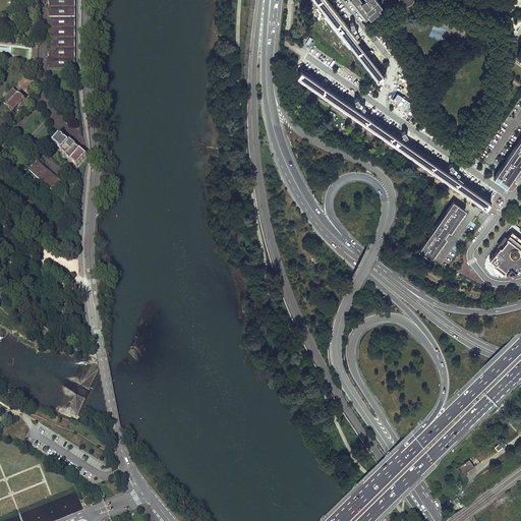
[(75,69),(74,0),(49,0),(50,69),(75,69)]
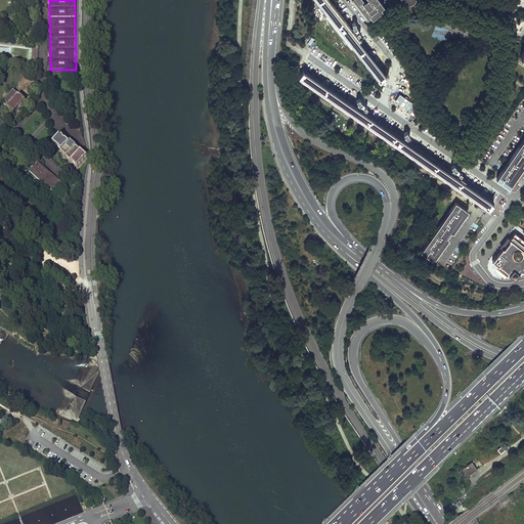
[(315,0),(379,80),(386,76),(350,30),(356,29),(354,20),(351,22),(352,26),(347,27),(325,0),(315,0)]
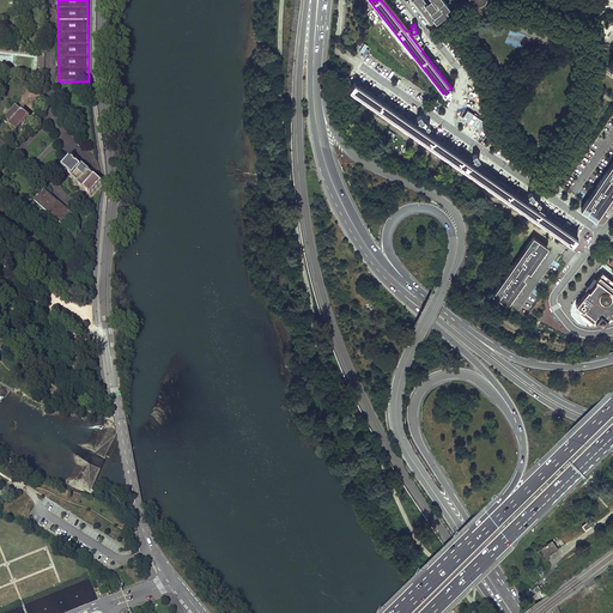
[(412,0),(428,19),(431,16),(432,18),(435,20),(438,18),(437,14),(441,12),(443,14),(447,11),(445,8),(443,6),(447,4),(443,0),(428,0),(426,1),(425,0),(412,0)]
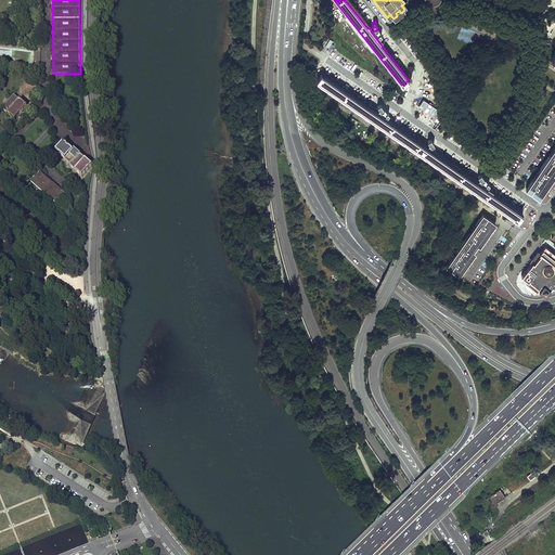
[(461,28),(457,40),(476,44),(479,33),(461,28)]
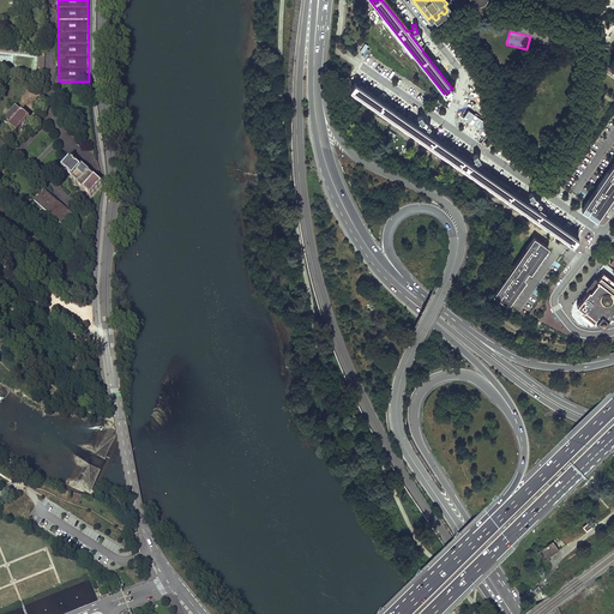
[(350,90),(572,246),(577,238),(570,233),(563,228),(529,204),(535,199),(530,191),(527,193),(530,198),(525,202),(474,166),(481,161),(475,152),(471,155),(475,160),(470,163),(417,126),(425,121),(420,114),(416,116),(419,121),(414,124),(355,83),(350,90)]
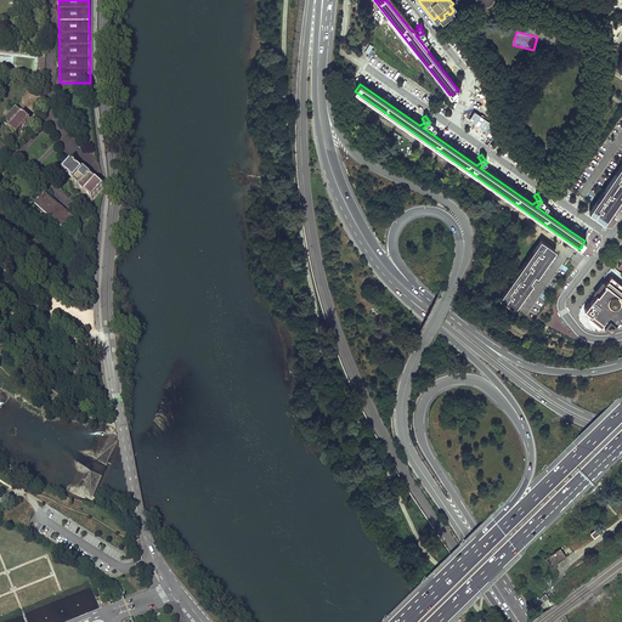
[(30,120),(16,107),(3,123),(17,135),(30,120)]
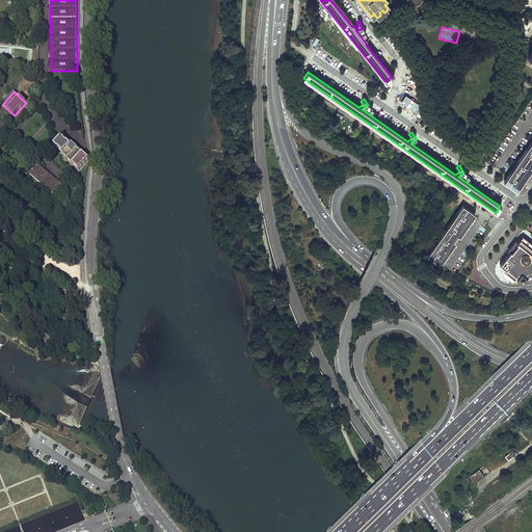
[(88,159),(72,144),(71,145),(61,137),(54,145),(63,154),(65,151),(71,156),(68,159),(79,169),(88,159)]
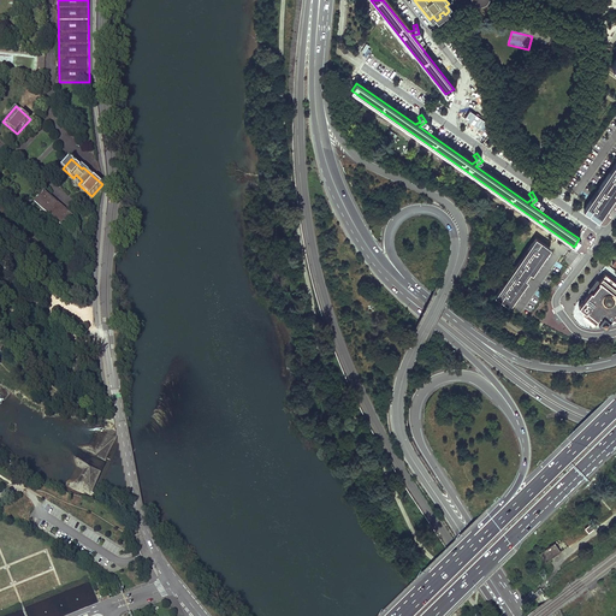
[(615,163),(582,211),(593,218),(602,205),(606,208),(609,203),(615,195),(612,193),(615,188),(615,163)]
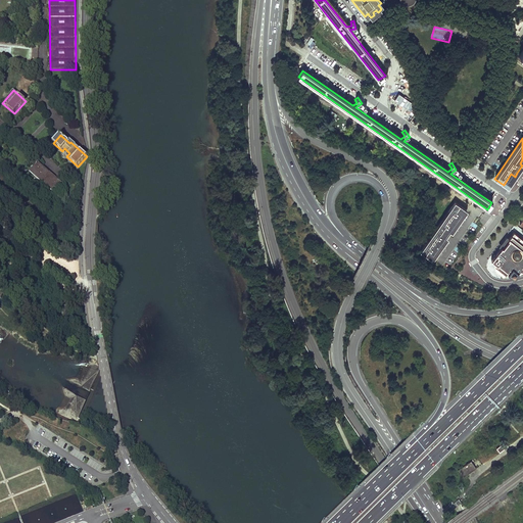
[(56,181),(60,185),(62,184),(61,183),(42,165),(38,162),(37,163),(41,168),(45,171),(53,178),(56,181)]
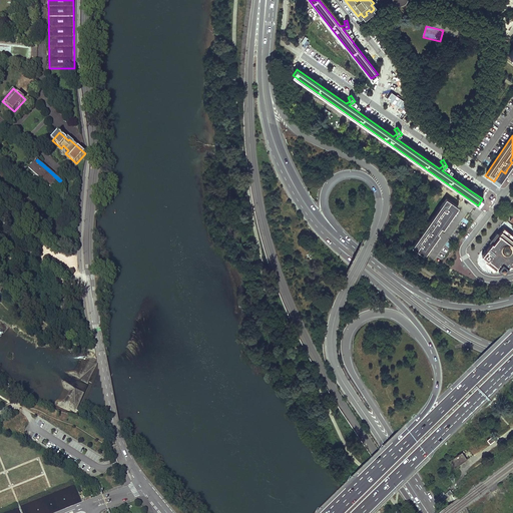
[(33,172),(40,164),(36,160),(29,168),(33,172)]
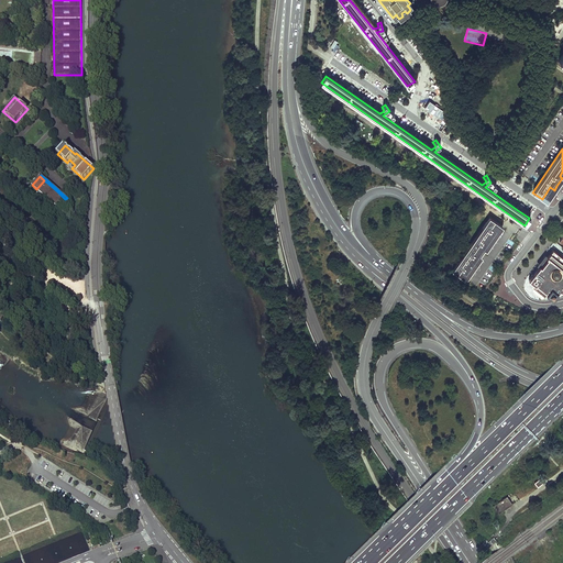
[(41,192),(48,184),(44,180),(36,189),(41,192)]
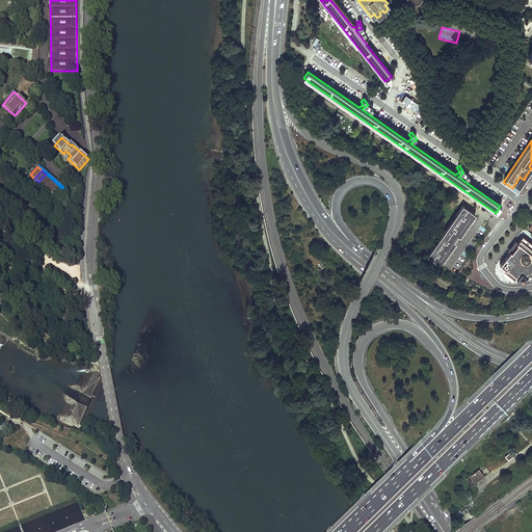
[(47,189),(54,181),(46,174),(38,182),(47,189)]
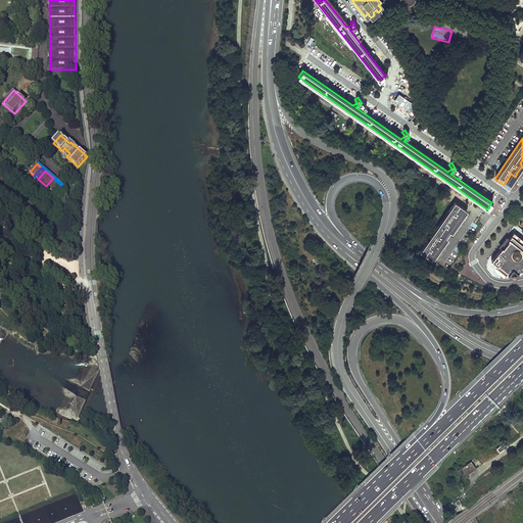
[(511,174),(504,185),(508,188),(515,177),(511,174)]
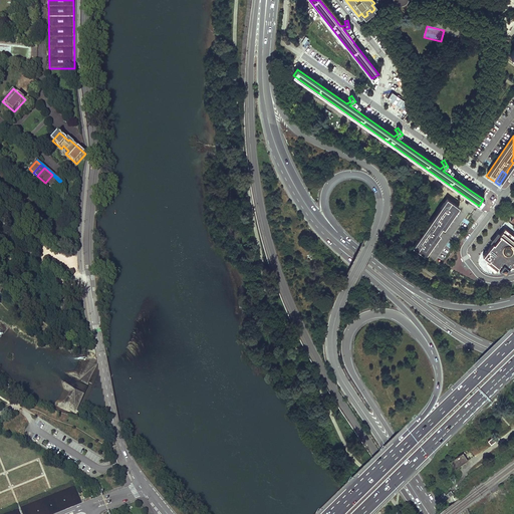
[(52,175),(45,183),(48,186),(55,178),(52,175)]
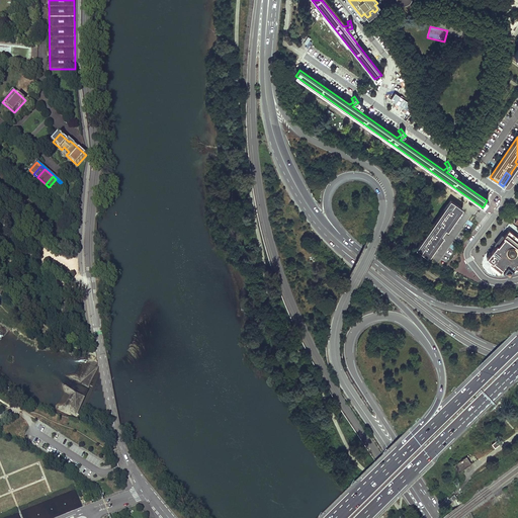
[(54,191),(60,183),(56,179),(49,187),(54,191)]
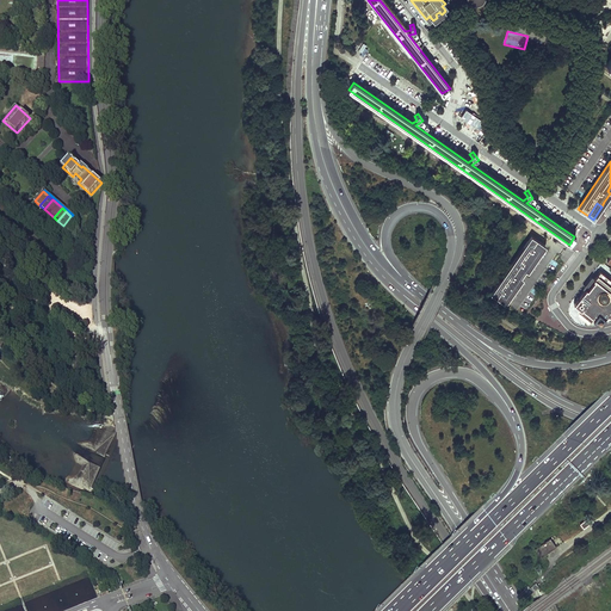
[(563,222),(560,227),(567,232),(571,227),(563,222)]
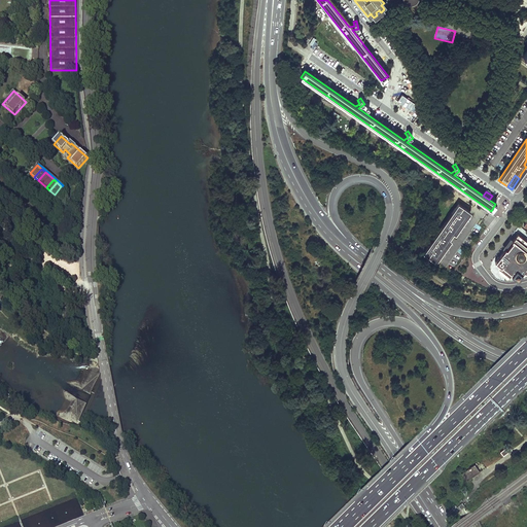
[(423,254),(436,260),(444,251),(450,240),(449,239),(453,234),(454,235),(463,222),(469,213),(458,205),(423,254)]
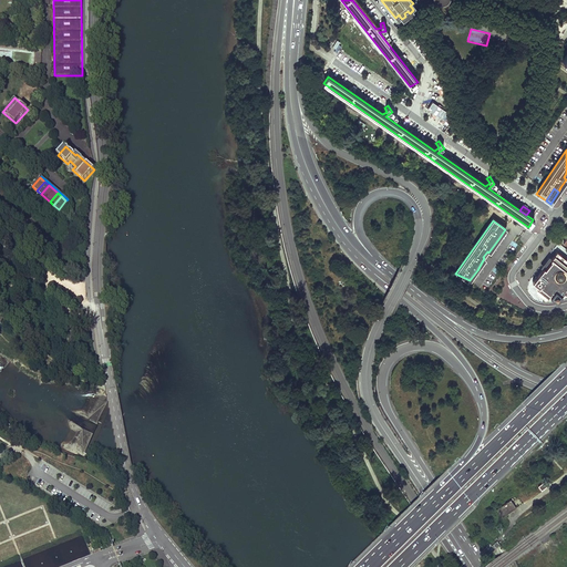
[(566,259),(557,251),(554,255),(552,258),(550,259),(552,260),(548,265),(545,269),(544,268),(534,282),(540,287),(540,286),(552,295),(550,296),(557,300),(562,295),(565,291),(566,292),(566,259)]
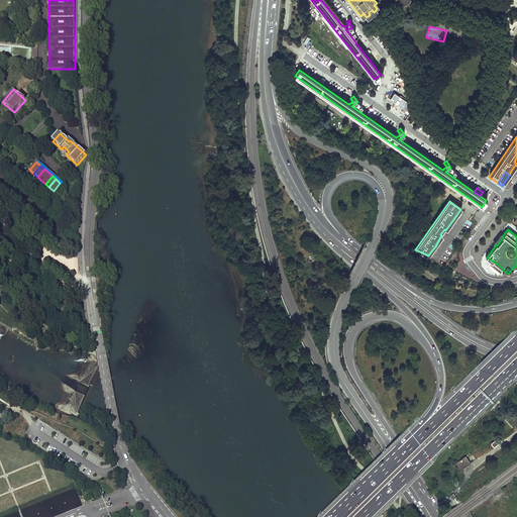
[(496,244),(497,245),(500,241),(503,237),(502,236),(500,235),(497,238),(494,242),(496,244)]
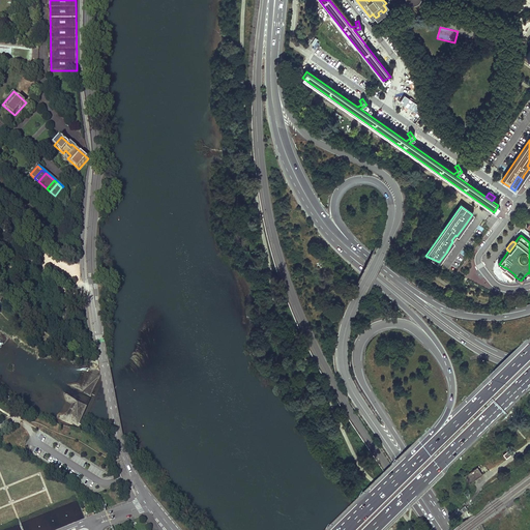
[(516,275),(505,267),(505,268),(503,270),(513,277),(514,276),(516,275)]
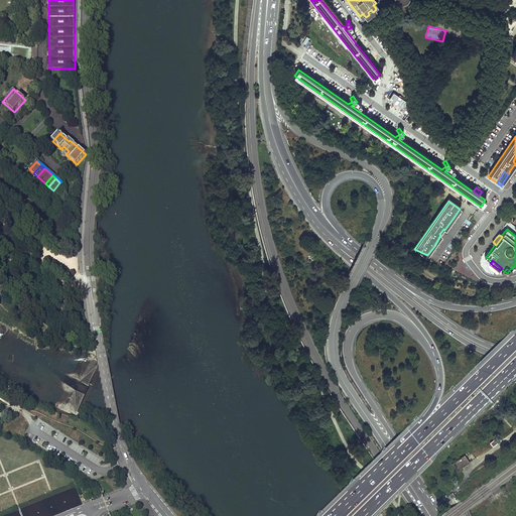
[(498,436),(490,443),(493,447),(501,440),(498,436)]
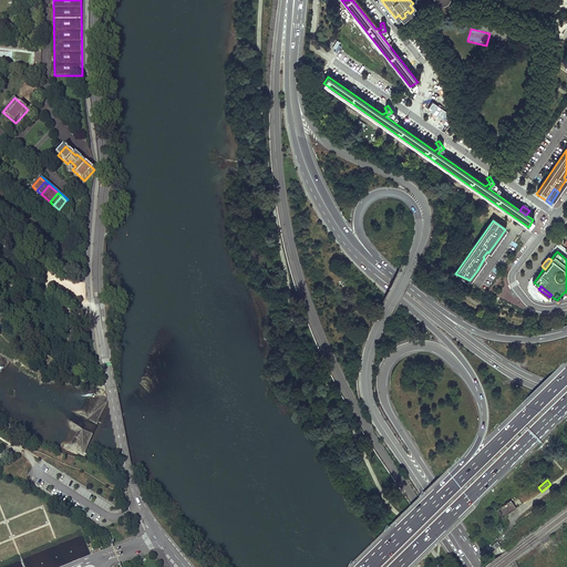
[(516,493),(524,503),(535,496),(532,491),(527,494),(524,488),(516,493)]
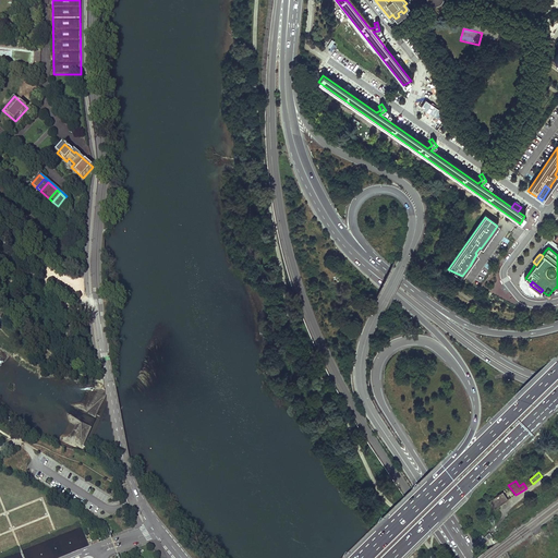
[(488,501),(494,509),(508,500),(502,493),(488,501)]
